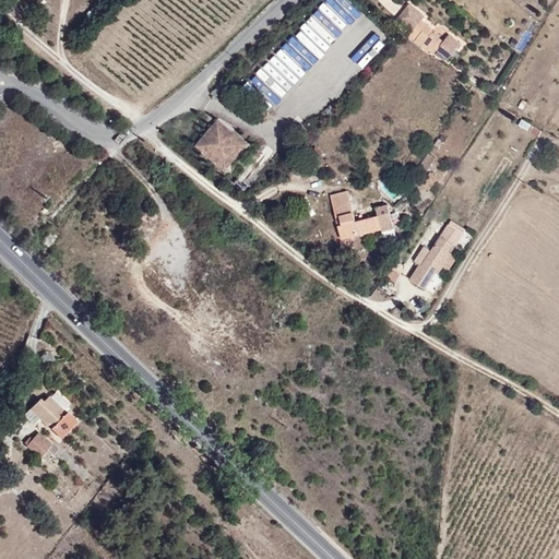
[(342,28),(354,15),(337,0),(322,0),(318,6),(342,28)]
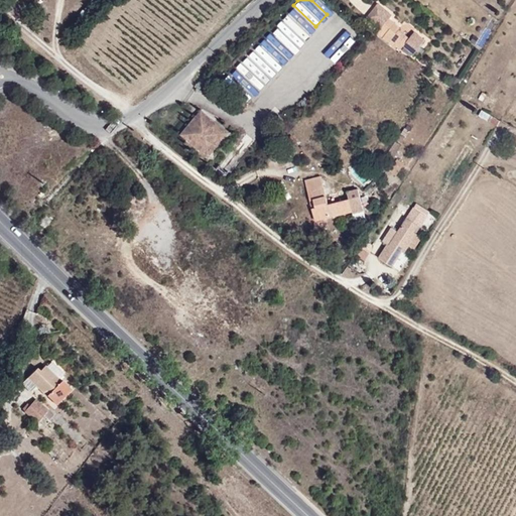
[(414,33),(409,39),(399,31),(397,34),(389,28),(388,30),(382,25),(390,16),(376,5),(366,18),(381,30),(377,35),(385,40),(390,33),(398,38),(392,45),(400,51),(404,46),(414,54),(424,41),(414,33)]
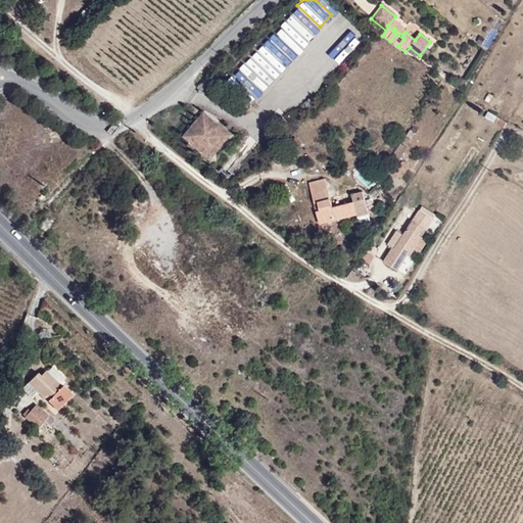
[(291,13),(286,18),(307,37),(313,32),(291,13)]
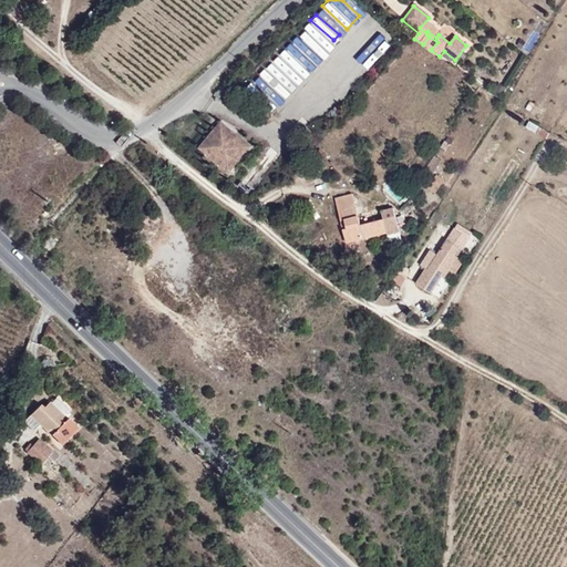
[(431,50),(437,42),(429,37),(423,44),(431,50)]
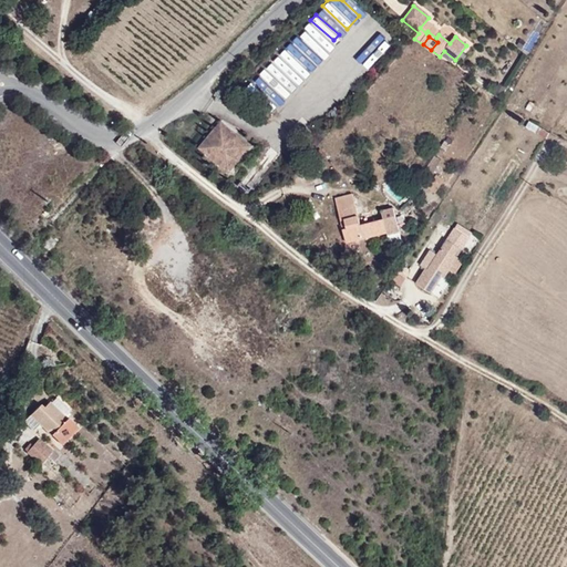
[(272,58),(297,82),(315,64),(291,40),(272,58)]
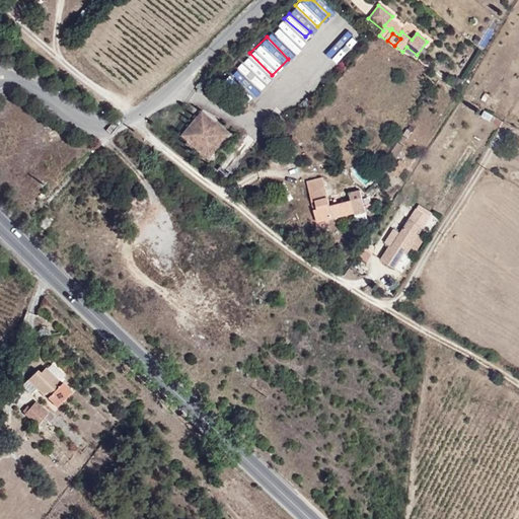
[(342,69),(336,63),(329,69),(336,75),(342,69)]
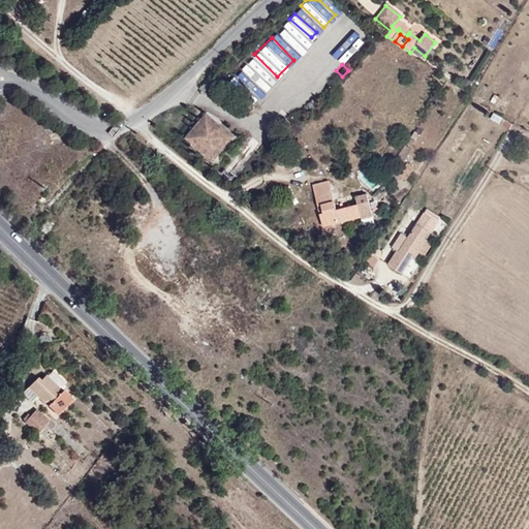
[(468,96),(475,84),(467,79),(459,89),(468,96)]
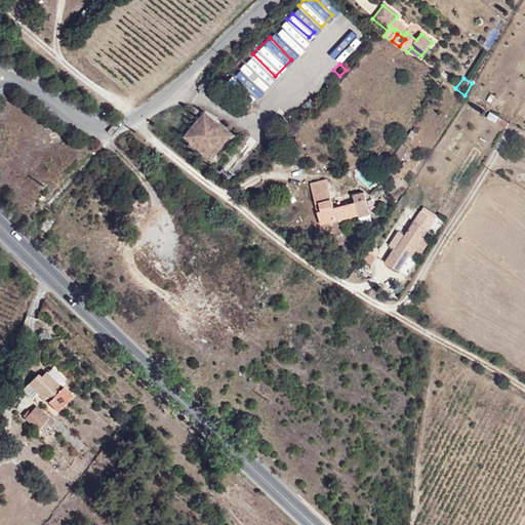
[(489,111),(486,118),(496,121),(498,115),(489,111)]
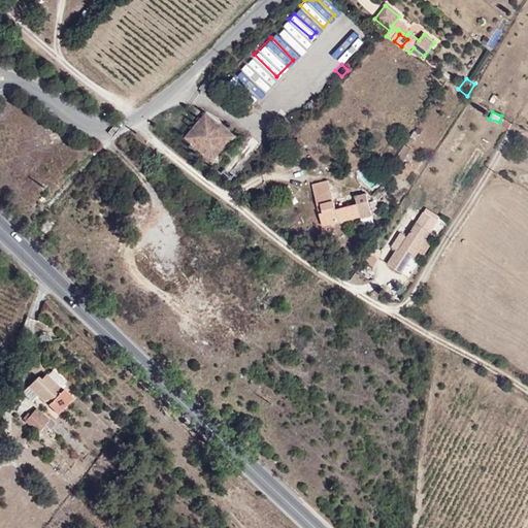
[(203,113),(198,119),(212,130),(217,125),(203,113)]
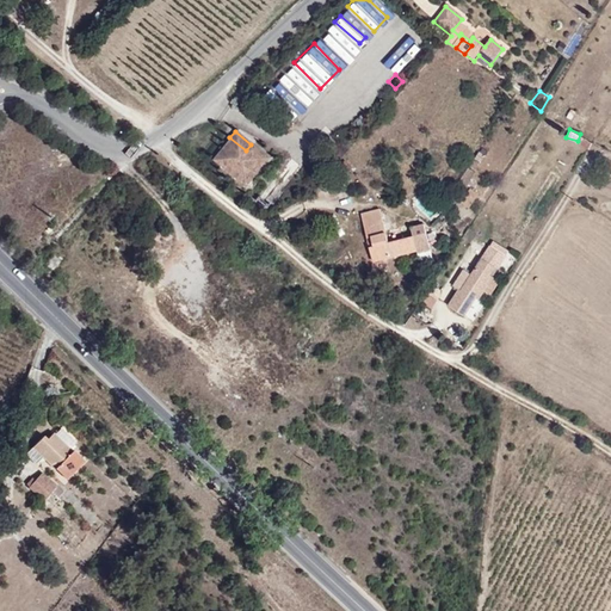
[(211,160),(244,187),(267,158),(251,144),(246,150),(229,137),(211,160)]
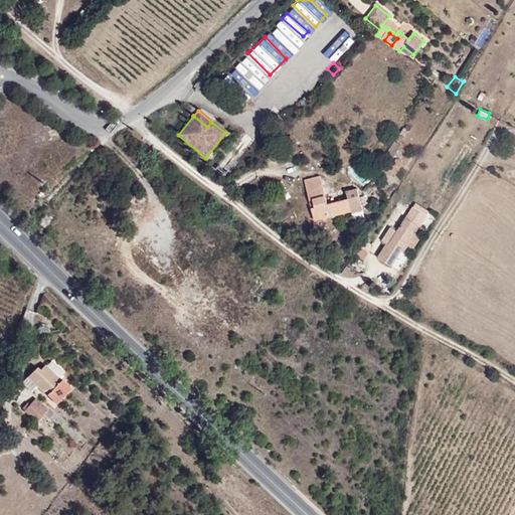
[(276,126),(281,121),(275,116),(271,120),(276,126)]
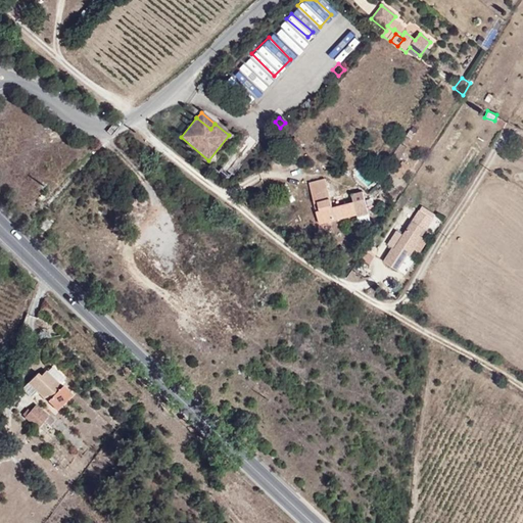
[(408,165),(400,161),(392,174),(399,179),(408,165)]
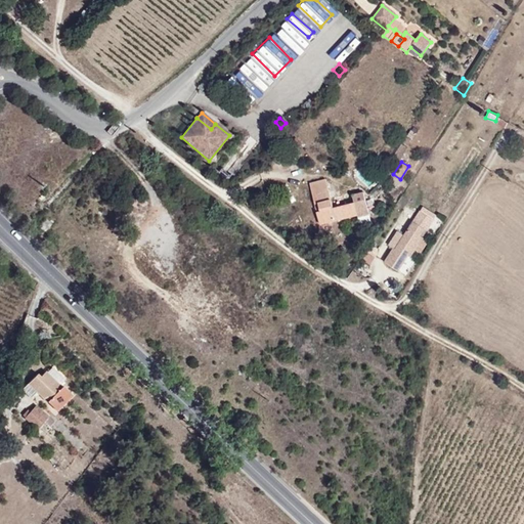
[(308,184),(309,191),(329,187),(328,180),(308,184)]
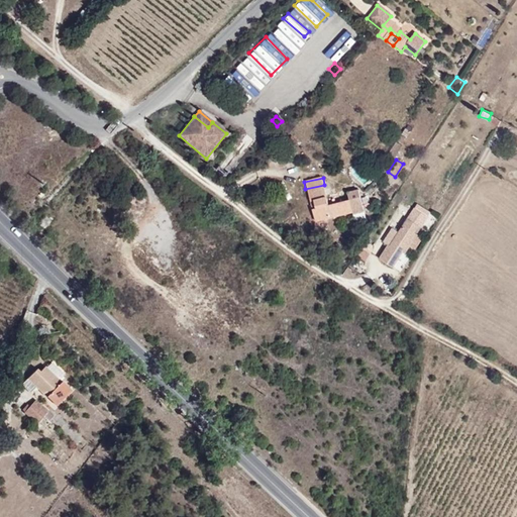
[(324,185),(305,189),(313,223),(351,215),(347,200),(328,204),(324,185)]
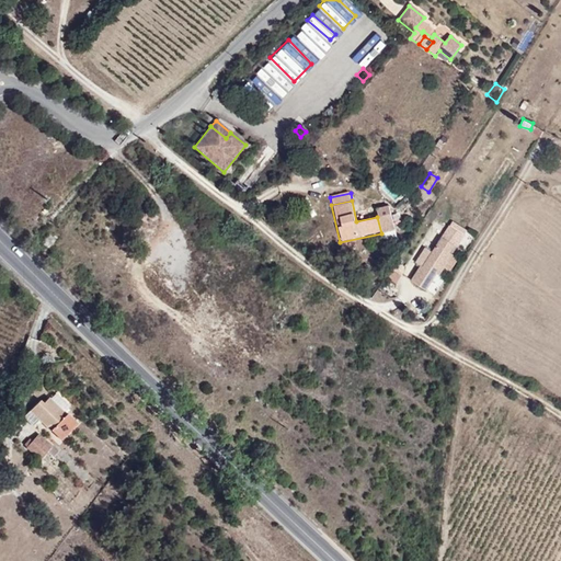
[(262,221),(270,212),(262,206),(254,215),(262,221)]
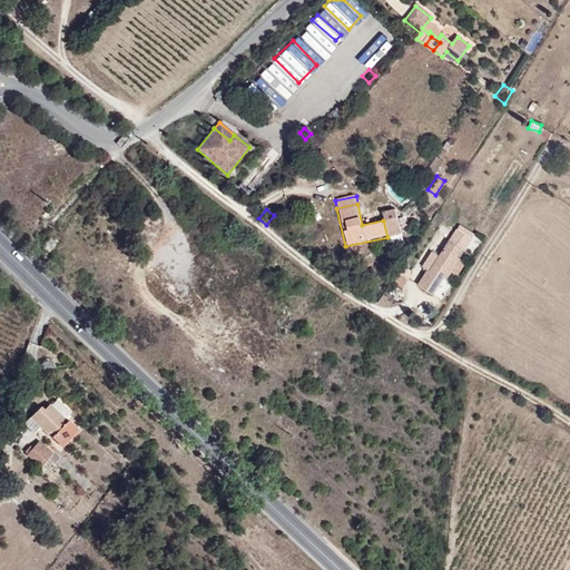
[(383,220),(387,237),(397,235),(392,210),(381,213),(383,220)]
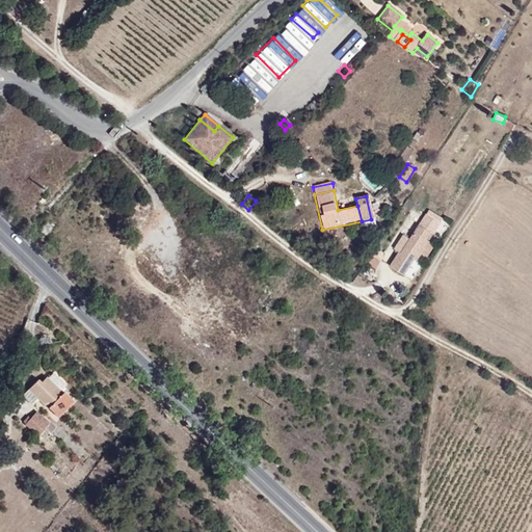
[(425,212),(419,223),(430,231),(433,233),(441,222),(425,212)]
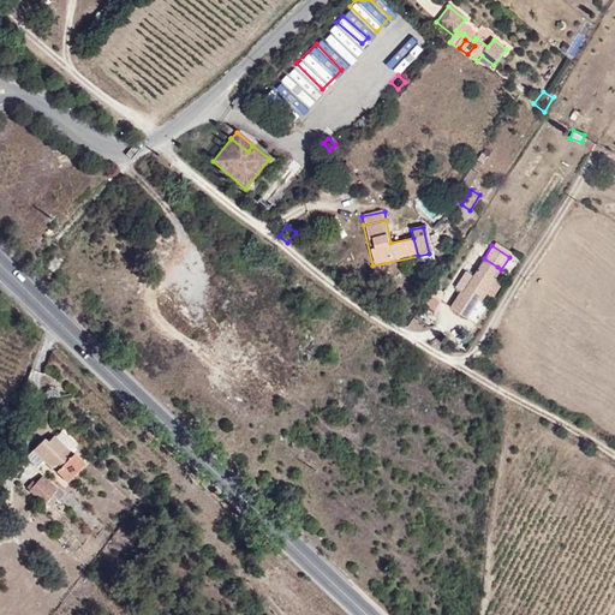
[(477,302),(494,276),(491,275),(497,267),(484,258),(463,292),(458,293),(448,308),(465,317),(476,300),(477,302)]
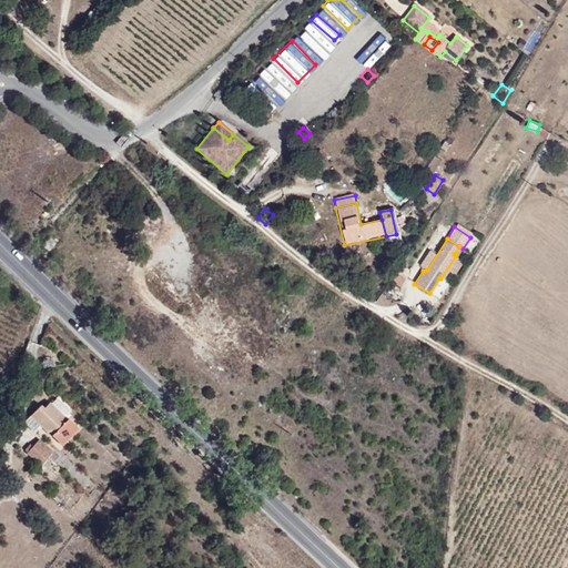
[(69,413),(56,399),(51,405),(64,417),(67,416),(69,413)]
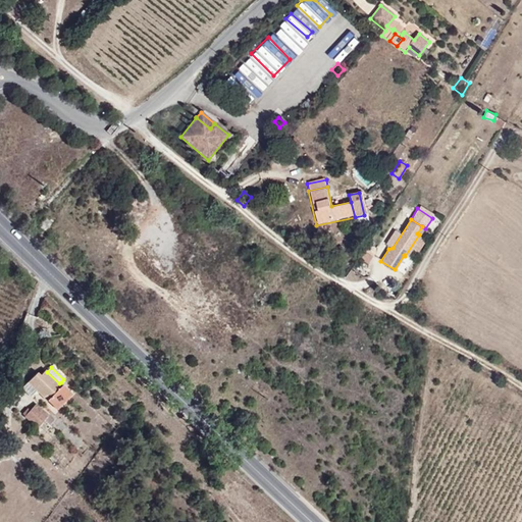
[(72,393),(61,382),(59,383),(47,372),(45,370),(40,375),(36,372),(21,388),(34,398),(38,394),(57,410),(72,393)]
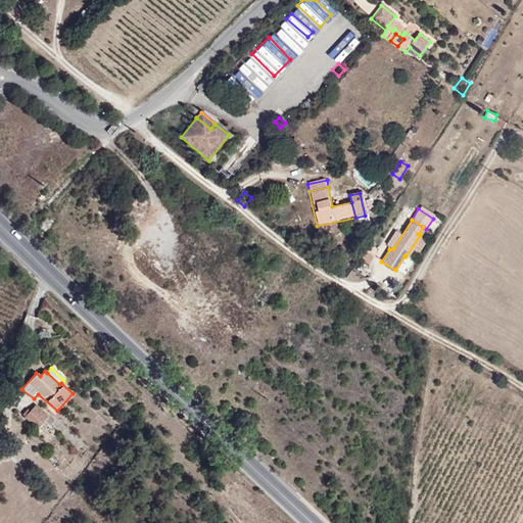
[(41,429),(52,415),(37,401),(25,416),(41,429)]
